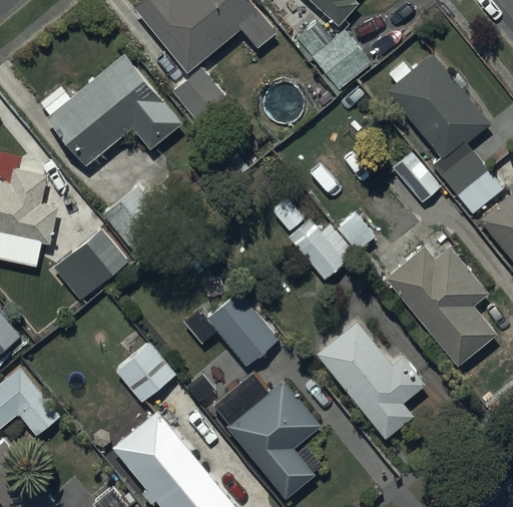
[(143,0),(134,8),(187,72),(241,28),(258,48),(277,32),(249,0),(143,0)]
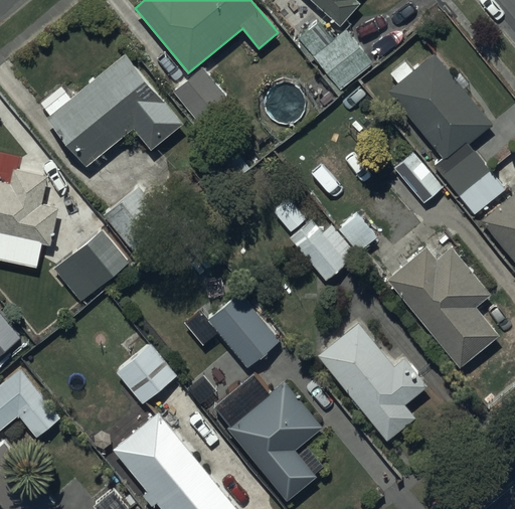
[(312,0),(326,13),(300,40),(340,90),(373,62),(341,23),(359,3),(355,0),(312,0)]
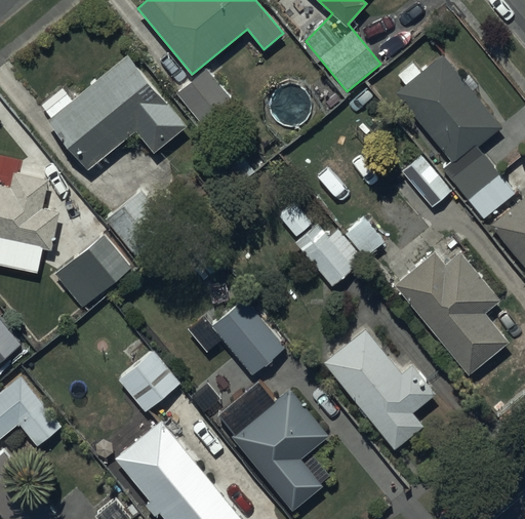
[(52,117),(49,119),(88,168),(136,130),(154,153),(188,126),(128,54),(73,101),(63,88),(42,106),(52,117)]
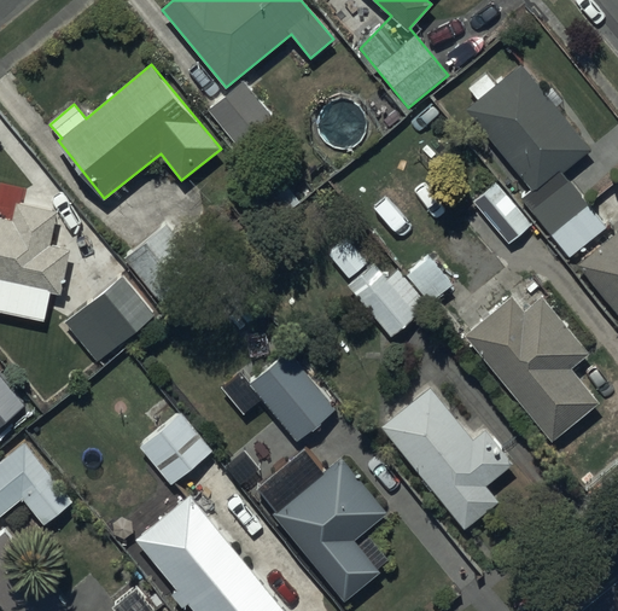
[(569,257),(605,227),(561,173),(589,150),(554,108),(561,102),(551,88),(543,94),(519,65),(494,86),(485,75),(466,91),(476,100),(464,110),(531,191),(520,201),(569,257)]
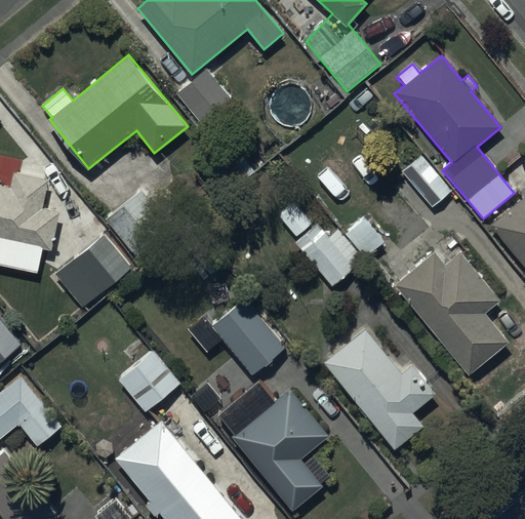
[(231,100),(205,70),(176,95),(201,124),(231,100)]
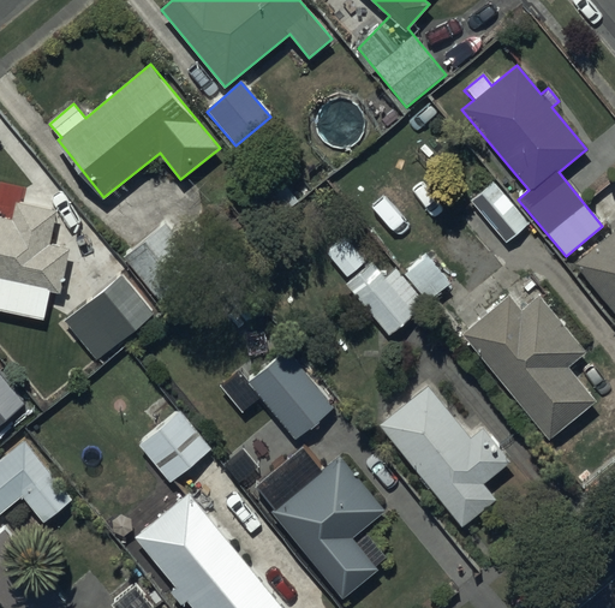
[(527,225),(491,183),(452,219),(487,258),(505,243),(505,244),(527,225)]
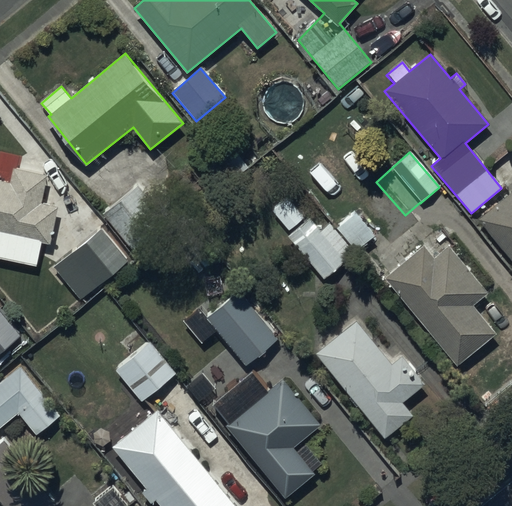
[(11,182),(0,179),(0,258),(38,266),(43,242),(50,244),(58,206),(42,203),(48,175),(14,168),(11,182)]
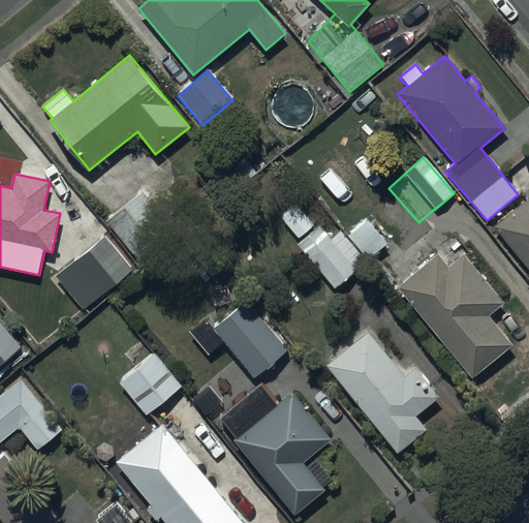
[(143,192),(106,222),(142,263),(177,233),(143,192)]
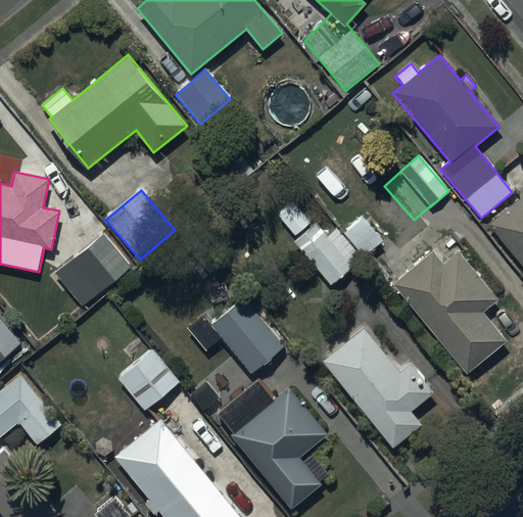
[(522,194),(488,224),(522,267),(522,194)]
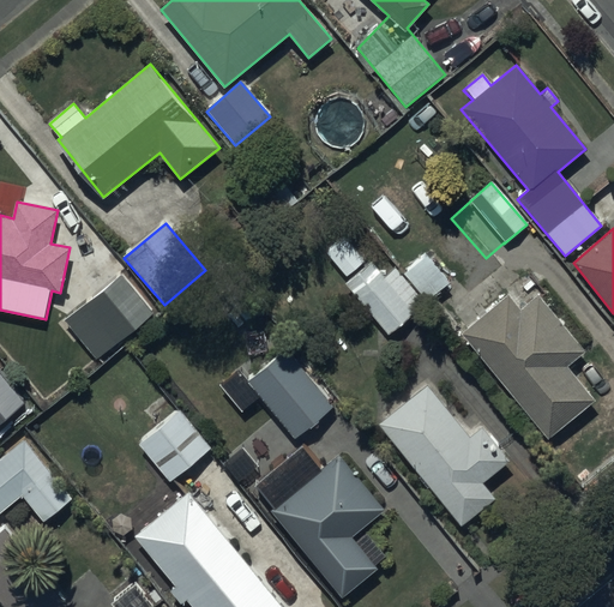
[(343,239),(326,253),(345,277),(363,263),(343,239)]
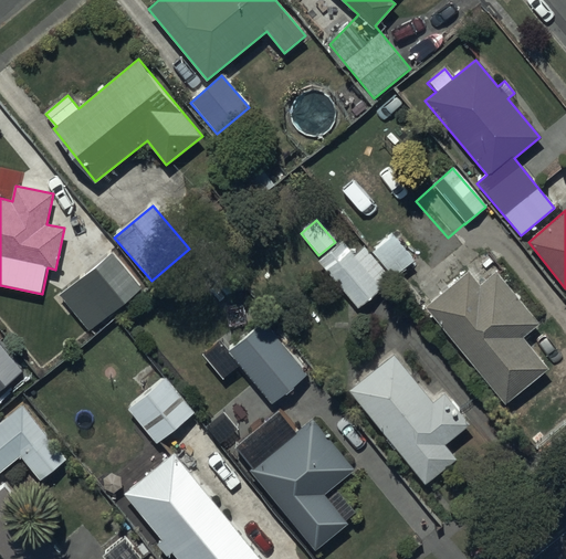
[(392,236),(371,253),(392,278),(413,262),(392,236)]
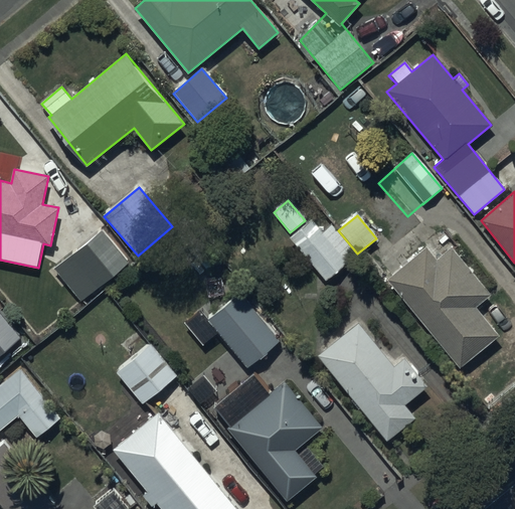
[(314,216),(289,238),(324,281),(355,255),(330,224),(325,229),(314,216)]
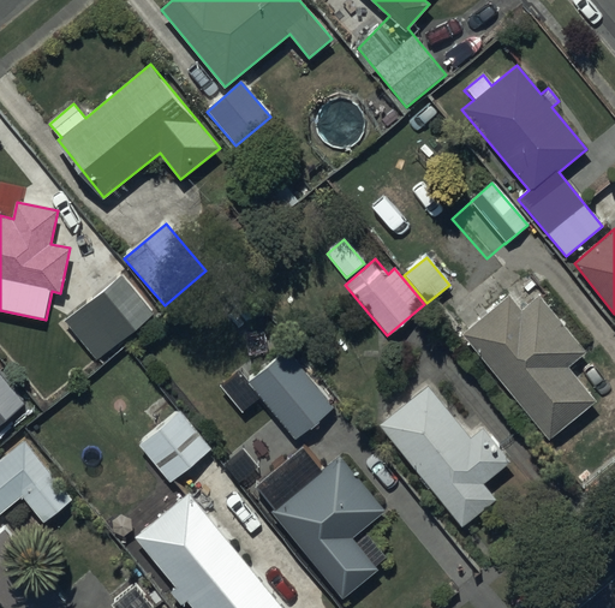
[(123,274),(64,322),(96,361),(155,314),(123,274)]
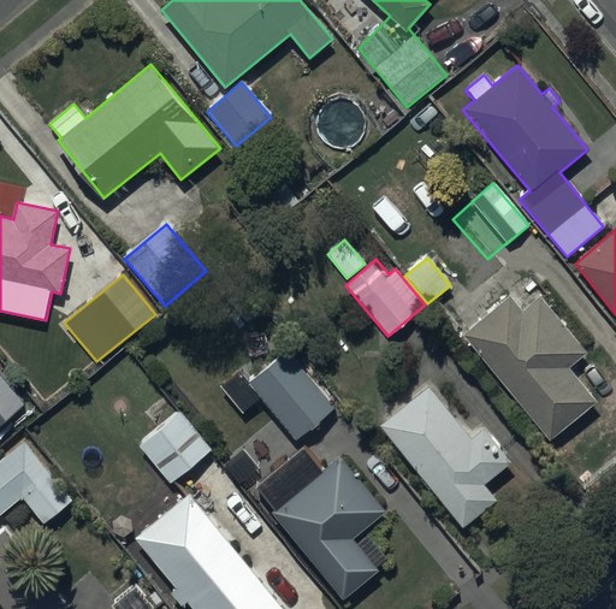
[(509,295),(461,333),(549,439),(596,401),(568,367),(587,352),(538,295),(522,309),(509,295)]
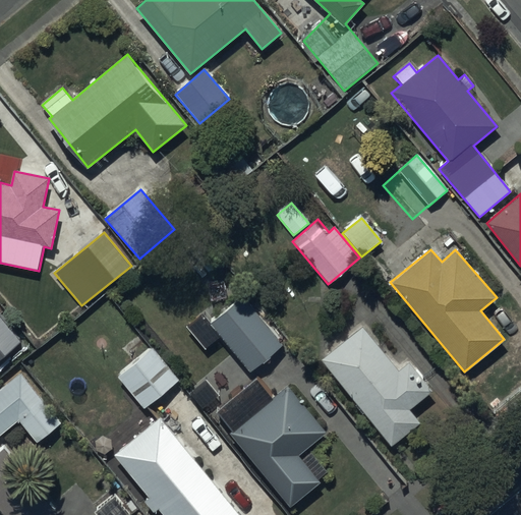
[(284,345),(243,296),(211,324),(251,373),(284,345)]
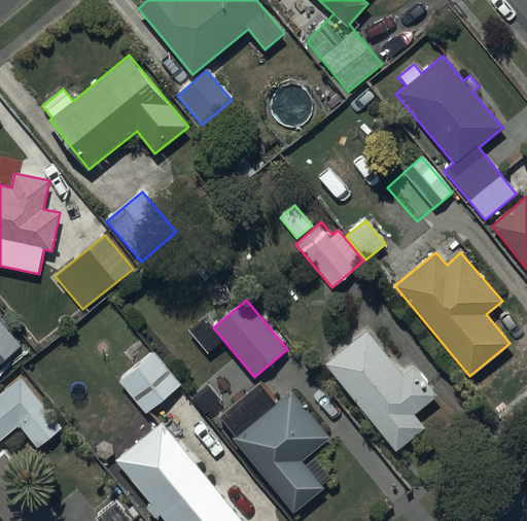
[(0,320),(0,342),(10,334),(0,320)]
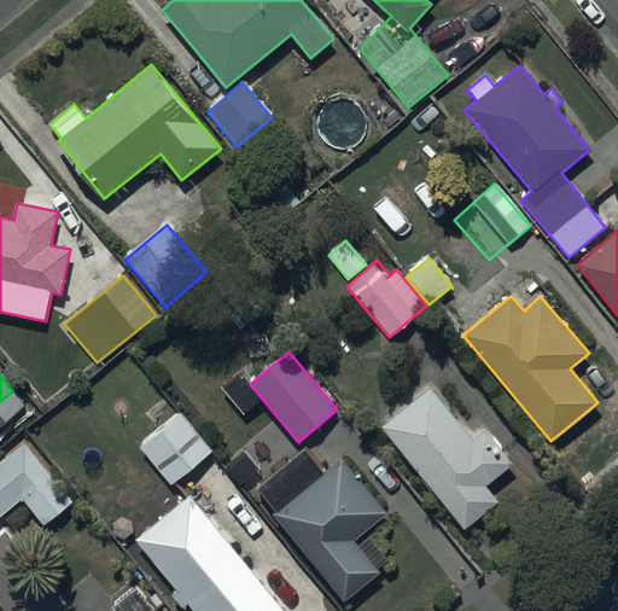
[(429,388),(380,425),(462,528),(496,501),(484,486),(511,464),(483,430),(471,440),(429,388)]
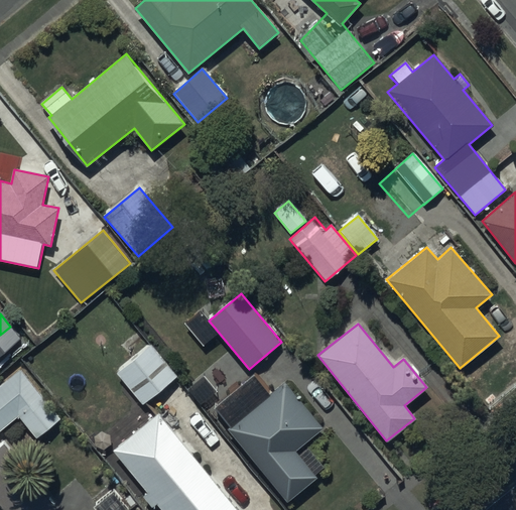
[(177,377),(151,345),(117,373),(143,406),(148,402),(149,404),(175,382),(173,380),(177,377)]
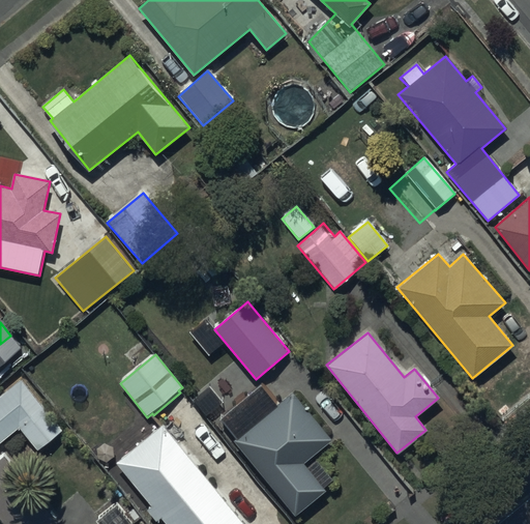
[(63,430),(22,379),(0,398),(0,443),(20,427),(38,449),(63,430)]
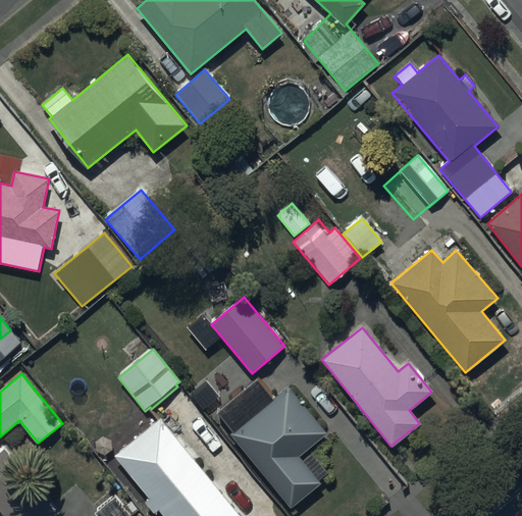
[(290,385),(231,433),(292,508),(322,483),(319,480),(328,473),(313,455),(305,461),(301,456),(328,434),(290,385)]
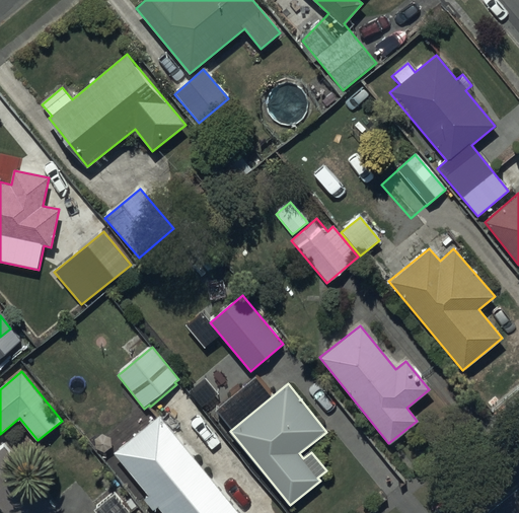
[(239,512),(160,416),(115,454),(149,496),(145,499),(155,510),(159,507),(164,512),(239,512)]
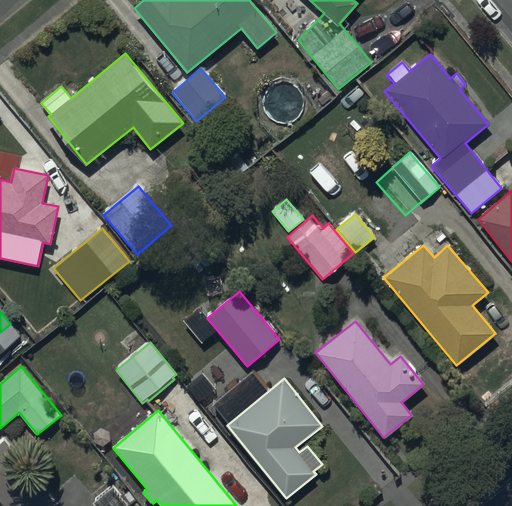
[(128,505),(112,487),(93,504),(94,505),(128,505)]
